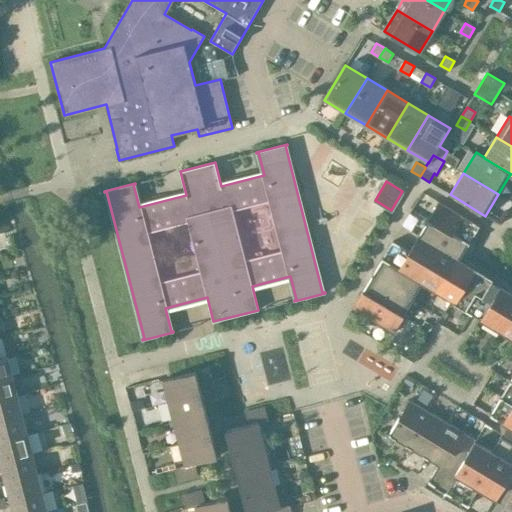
[(492,278),(459,259),(479,226),(439,201),(409,251),(393,241),(352,309),(392,333),(422,283),(471,313),(492,278)]
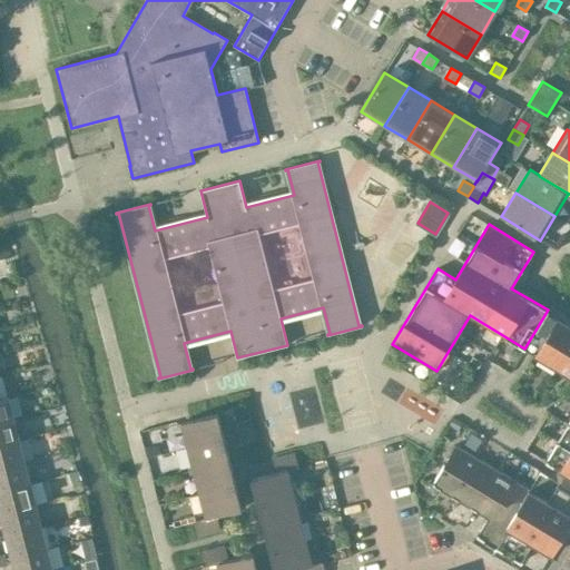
[(569,323),(558,316),(534,354),(569,375),(569,420),(546,461),(569,475),(569,323)]
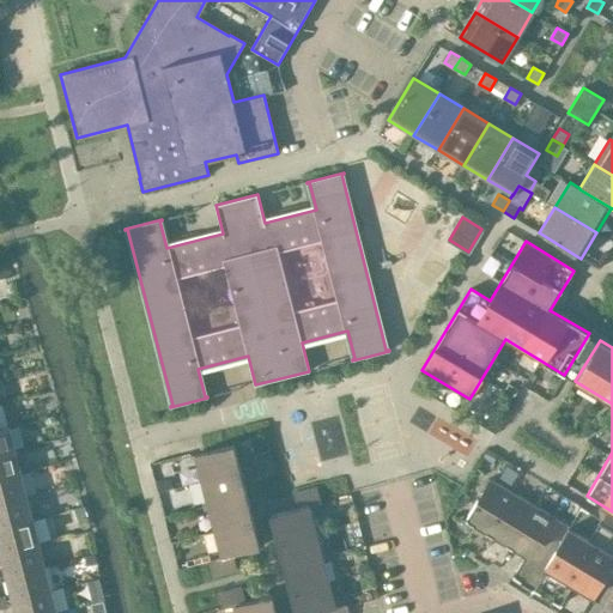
[(0,453),(14,450),(8,426),(0,428),(0,453)]
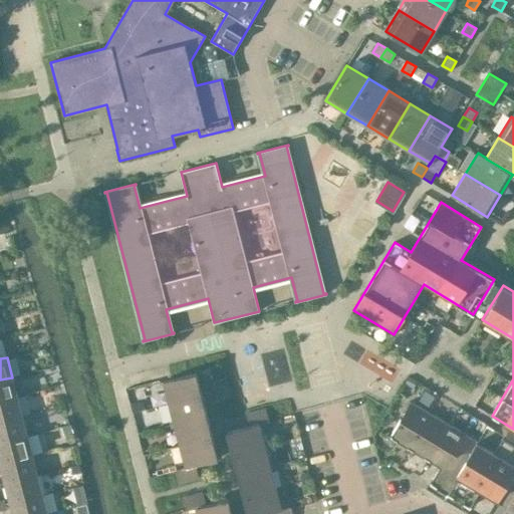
[(165,386),(169,403),(202,395),(196,372),(164,381),(160,382),(161,387),(165,386)]
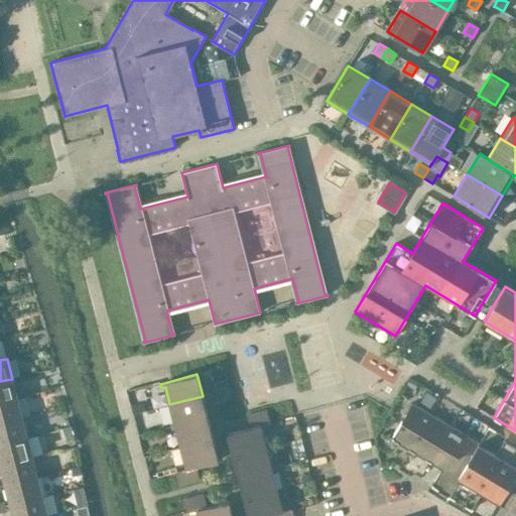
[(0,381),(0,402),(17,398),(12,379),(0,381)]
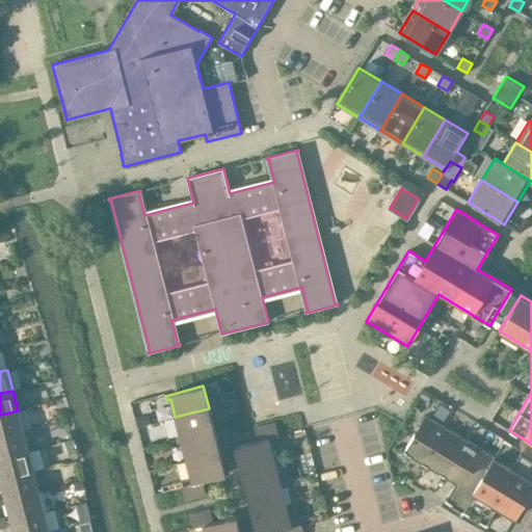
[(221,395),(223,405),(237,401),(234,392),(221,395)]
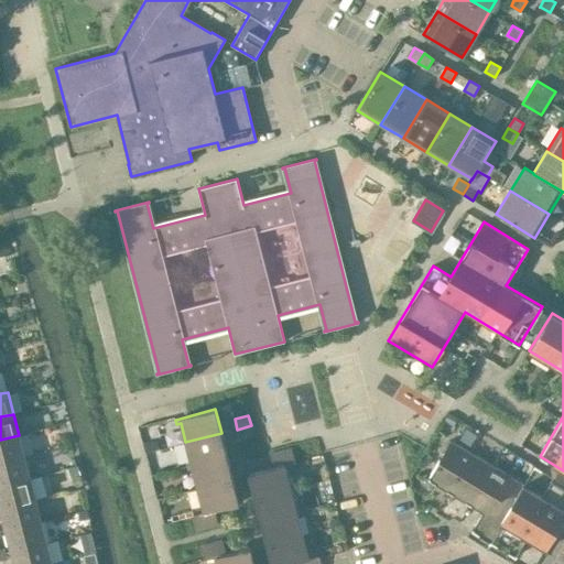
[(237,430),(240,440),(253,436),(251,425),(237,430)]
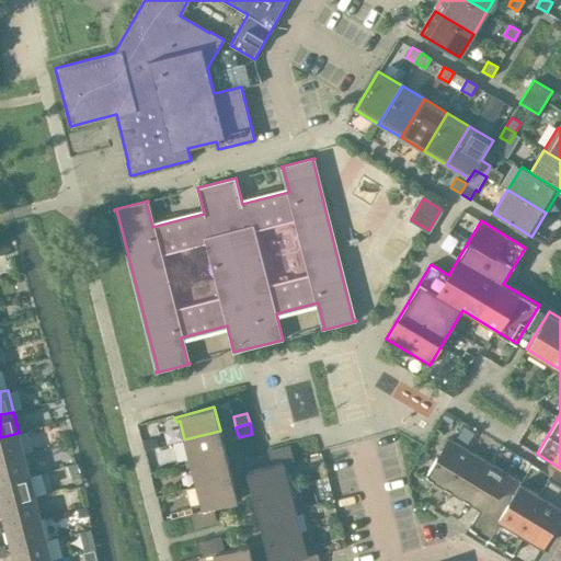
[(185,460),(186,465),(227,454),(220,431),(184,439),(190,459),(185,460)]
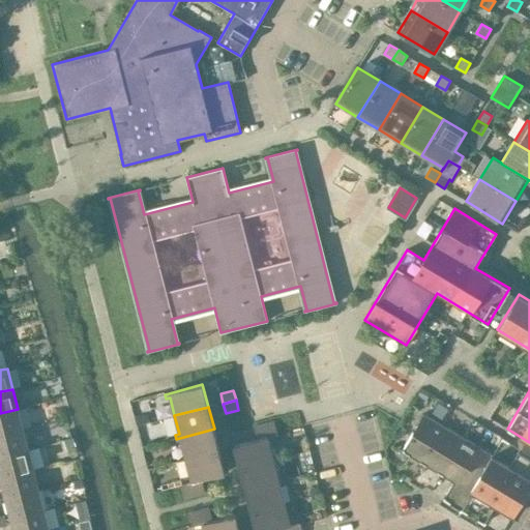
[(0,413),(0,435),(23,429),(18,409),(0,413)]
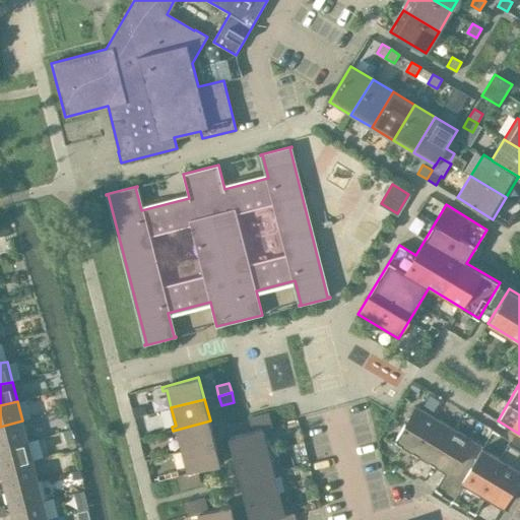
[(435,488),(475,513),(485,496),(503,506),(519,476),(519,445),(493,429),(482,446),(415,405),(394,441),(445,471),(435,488)]
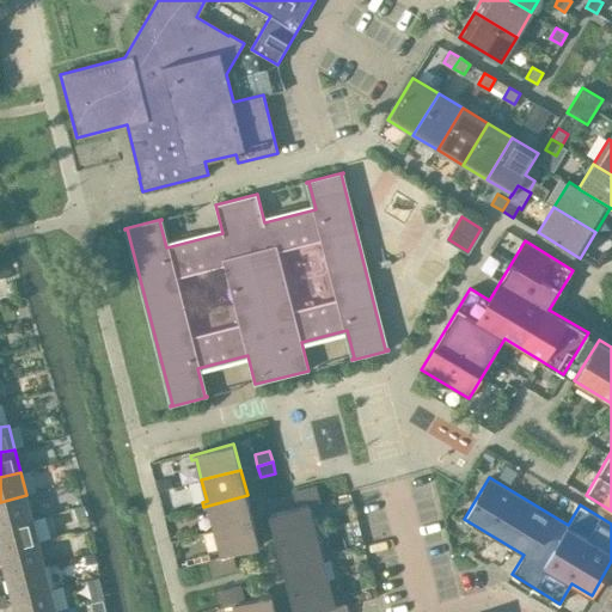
[(305,489),(308,505),(320,501),(317,487),(305,489)]
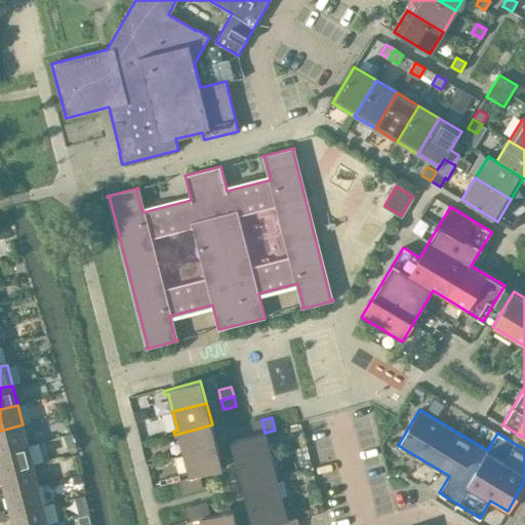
[(254,435),(265,433),(261,419),(251,422),(254,435)]
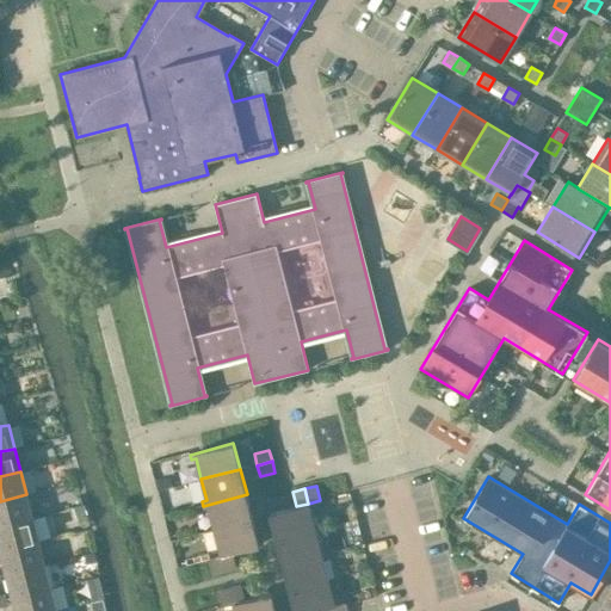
[(0,501),(0,525),(32,518),(26,494),(0,501)]
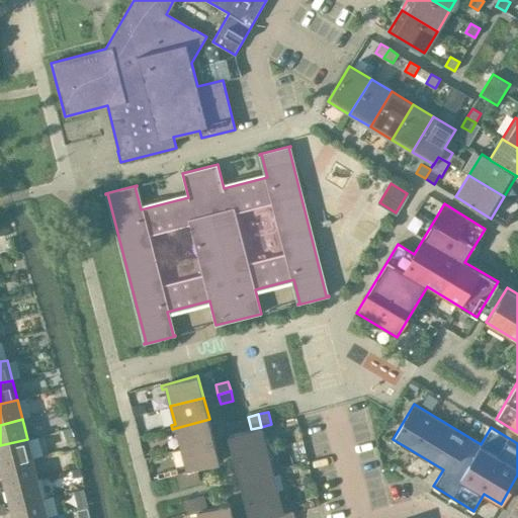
[(177,431),(181,448),(214,440),(209,419),(172,429),(172,432),(177,431)]
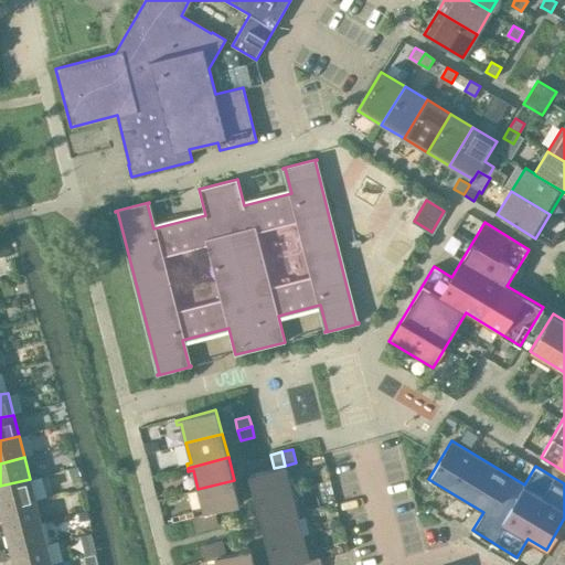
[(255,499),(291,490),(285,466),(274,468),(249,475),(255,499)]
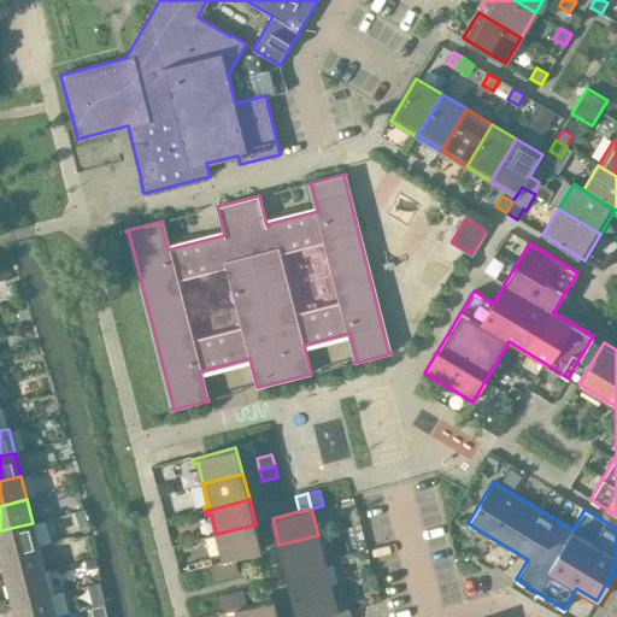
[(0,530),(0,554),(0,557),(39,546),(33,523),(0,530)]
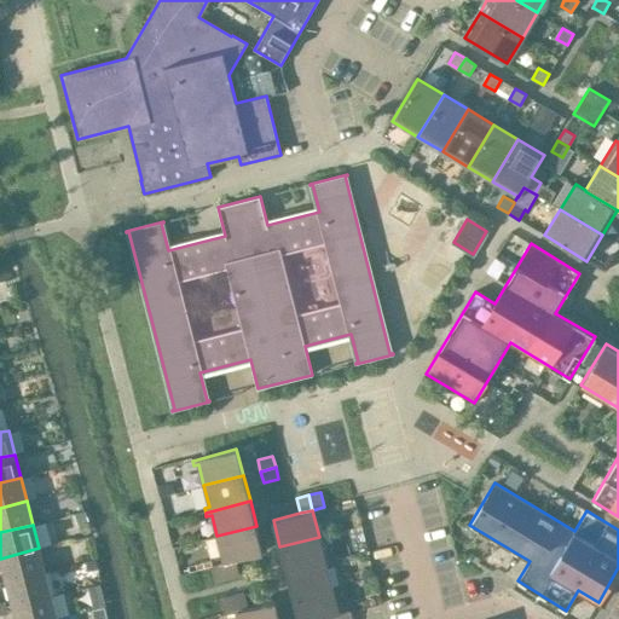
[(217,536),(224,562),(236,560),(262,553),(256,526),(217,536)]
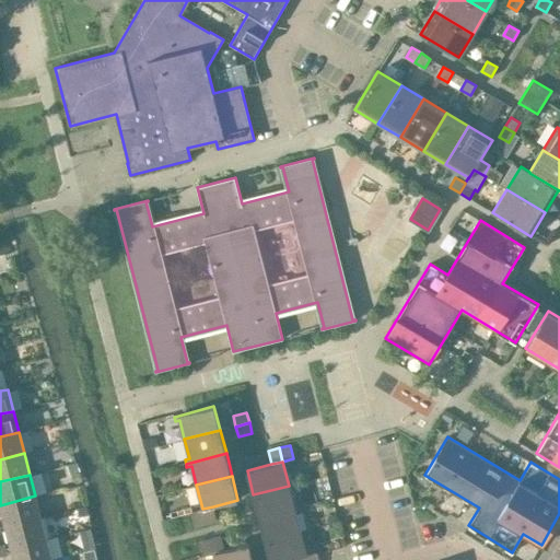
[(259,517),(299,506),(298,503),(293,504),(289,486),(253,494),(259,517)]
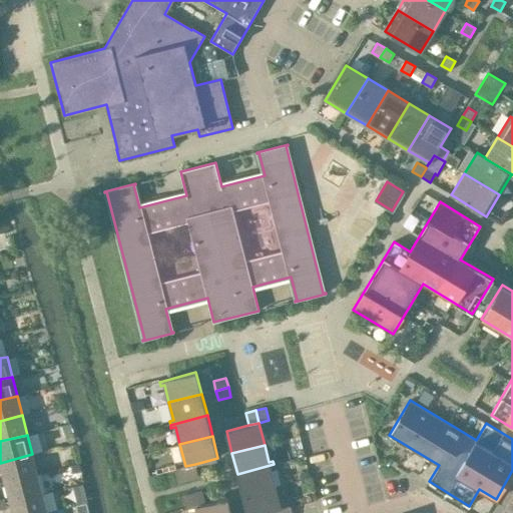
[(0,463),(5,482),(37,474),(32,454),(0,463)]
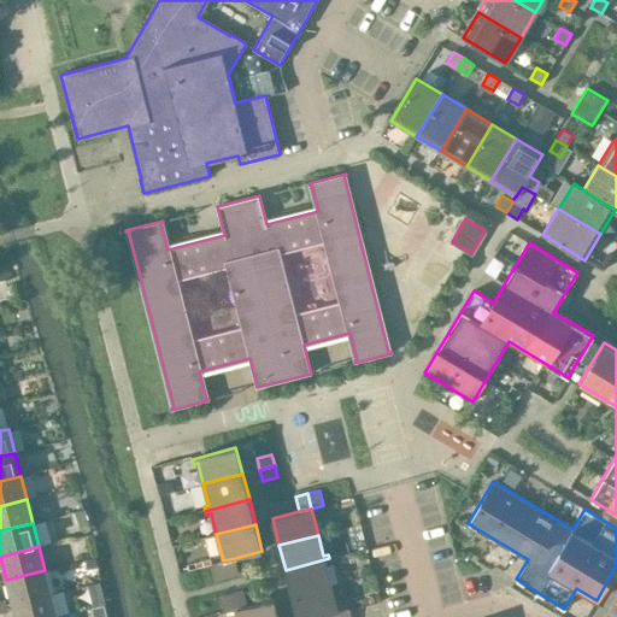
[(223,560),(227,575),(239,573),(235,558),(223,560)]
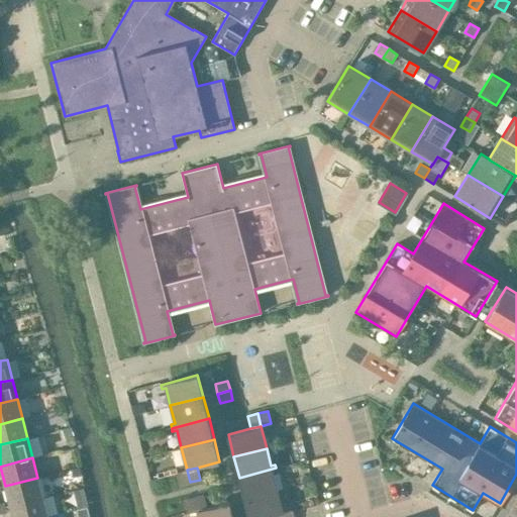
[(244,499),(277,490),(273,473),(277,472),(276,468),(239,478),(244,499)]
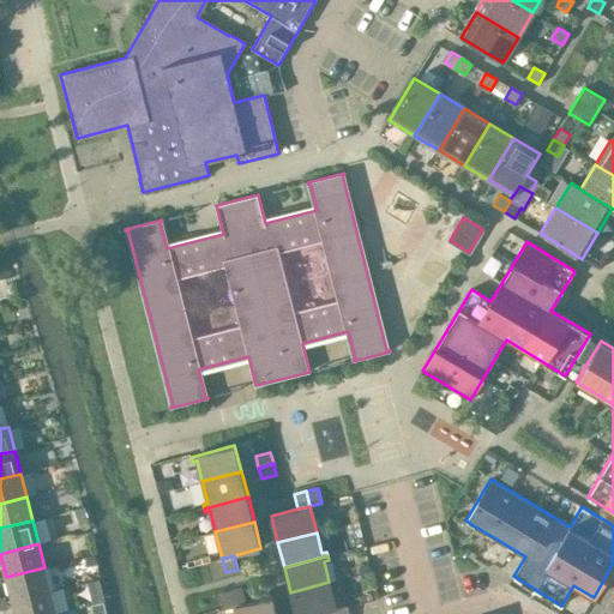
[(210,560),(214,576),(226,572),(222,558),(210,560)]
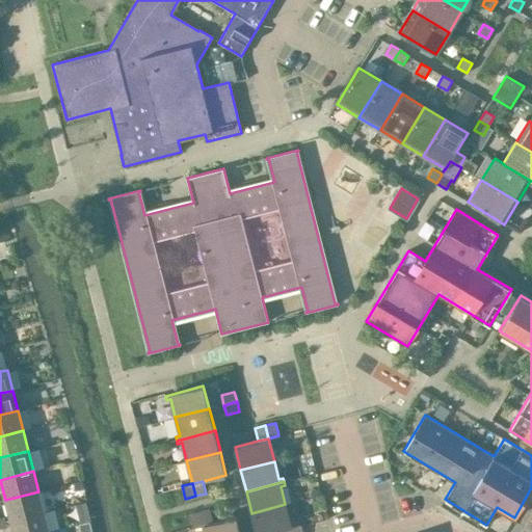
[(5,500),(10,520),(44,511),(38,491),(5,500)]
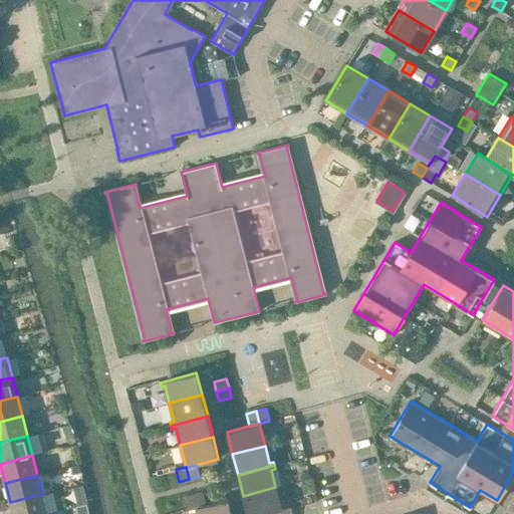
[(247,513),(262,513),(271,512),(281,509),(275,487),(243,496),(247,513)]
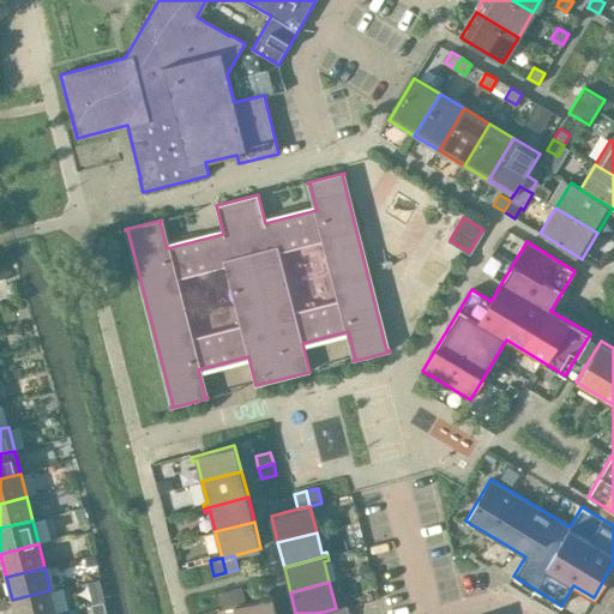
[(230,591),(234,606),(246,603),(242,588),(230,591)]
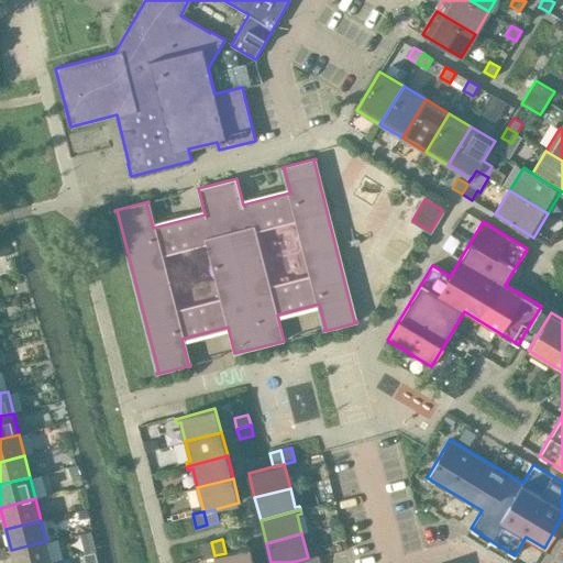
[(11,550),(14,562),(48,562),(52,562),(46,541),(11,550)]
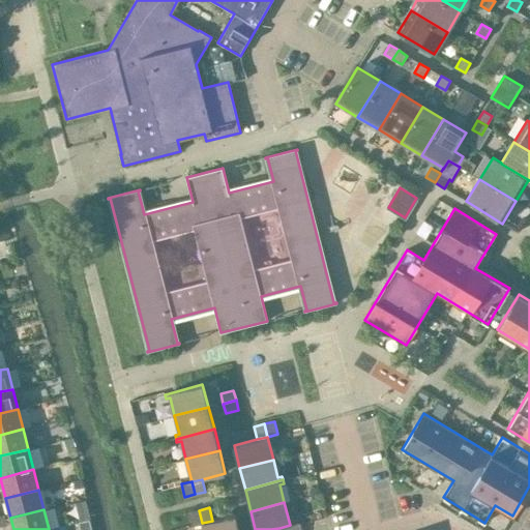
[(193,526),(202,523),(199,510),(188,512),(193,526)]
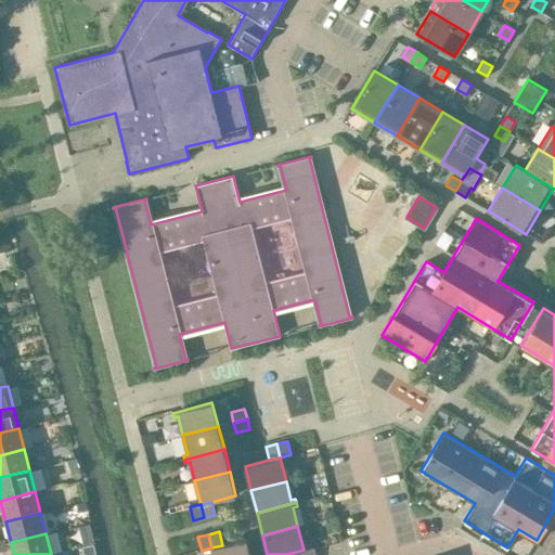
[(211,547),(213,554),(250,554),(247,539),(222,545),(211,547)]
